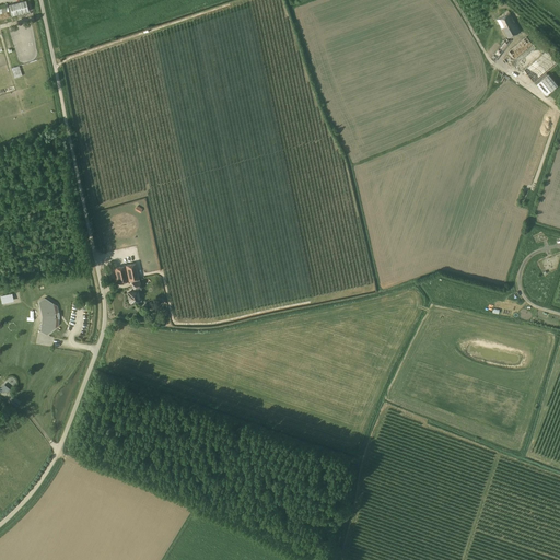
[(12,15),(28,11),(25,0),(9,4),(12,15)]
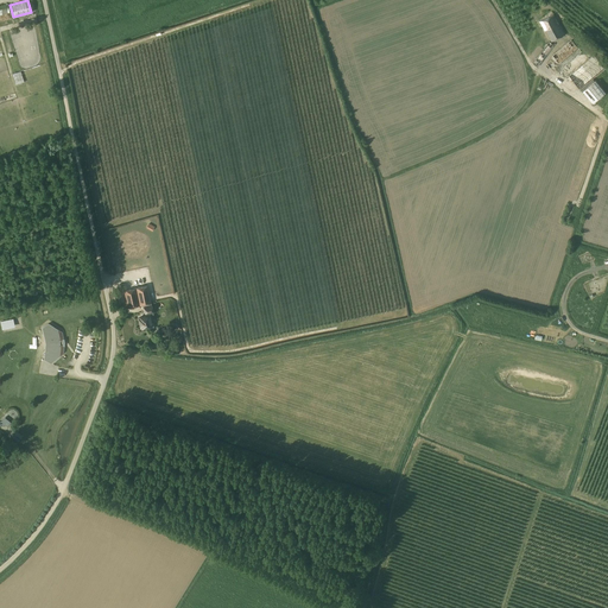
[(540,21),(551,42),(565,35),(553,14),(540,21)]
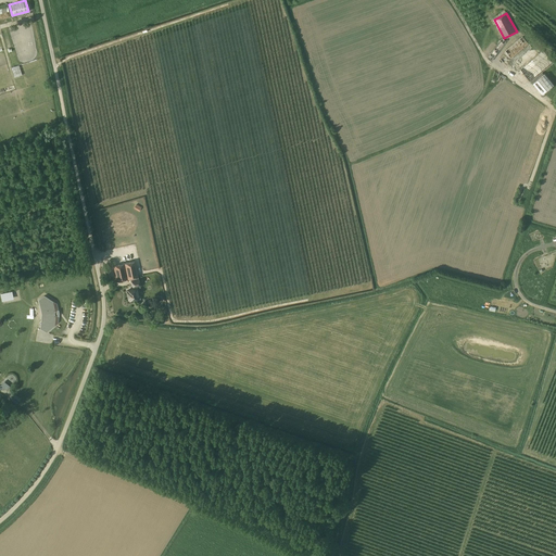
[(522,37),(505,50),(513,61),(530,47),(522,37)]
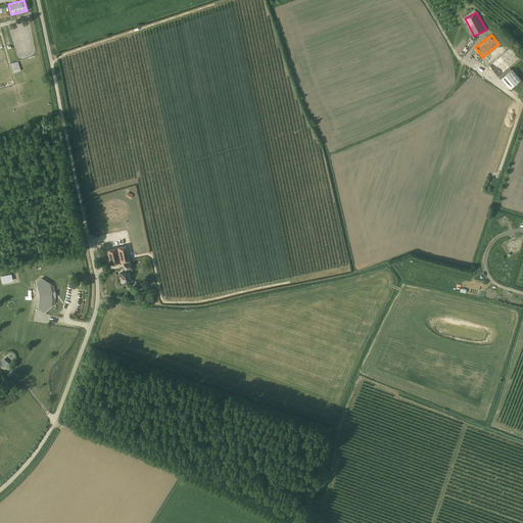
[(472,36),(459,54),(463,57),(476,39),(472,36)]
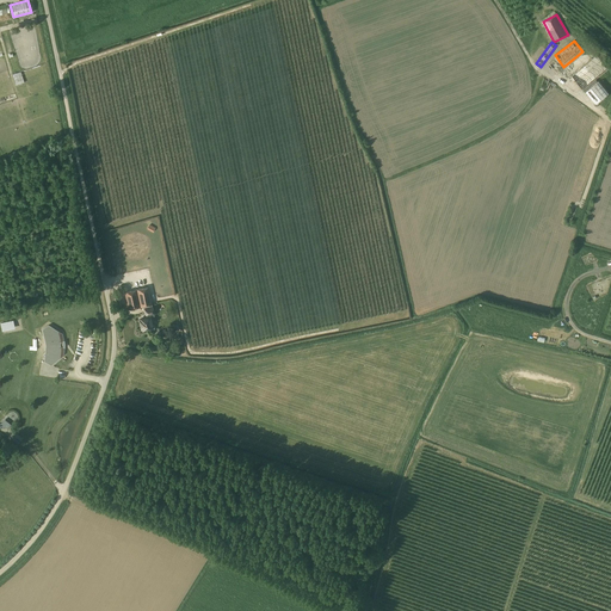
[(608,69),(594,56),(572,76),(584,90),(596,79),(608,69)]
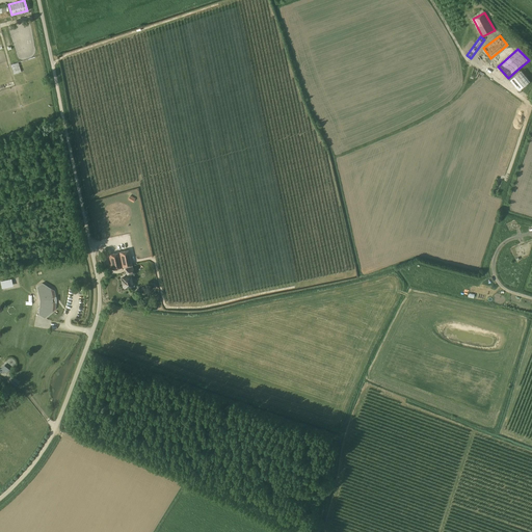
[(33,57),(10,63),(14,74),(22,71),(21,68),(35,63),(33,57)]
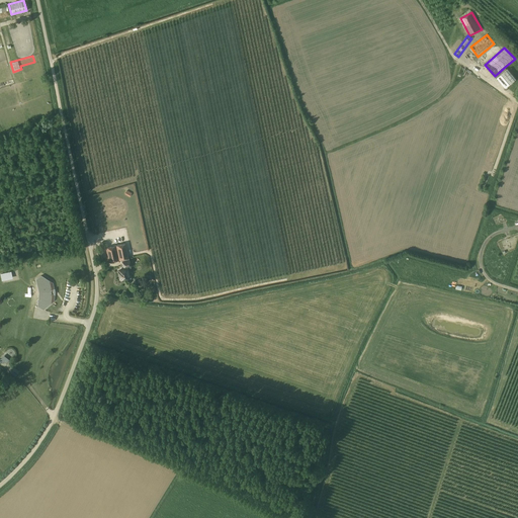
[(507,69),(505,67),(495,76),(497,78),(507,69)]
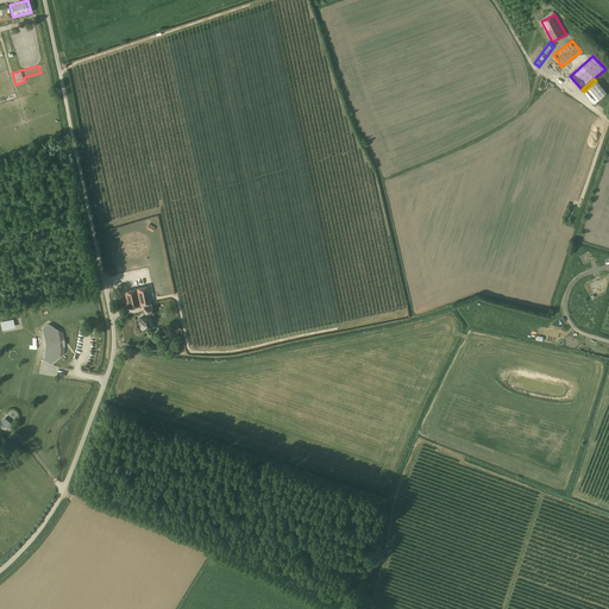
[(597,80),(596,81),(584,92),(583,92),(594,105),(608,93),(597,80)]
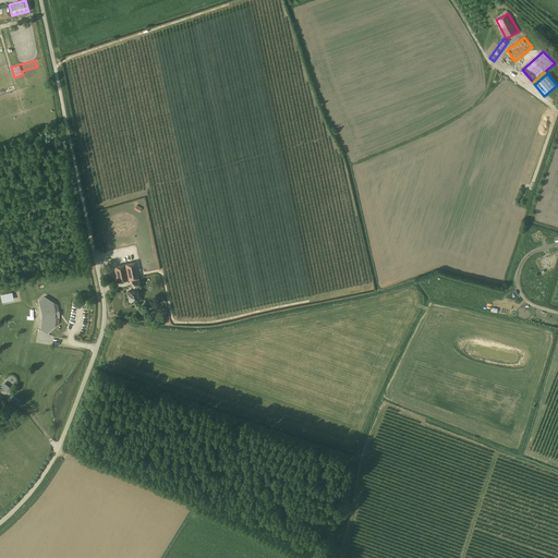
[(135,262),(114,267),(118,282),(132,279),(138,278),(135,262)]
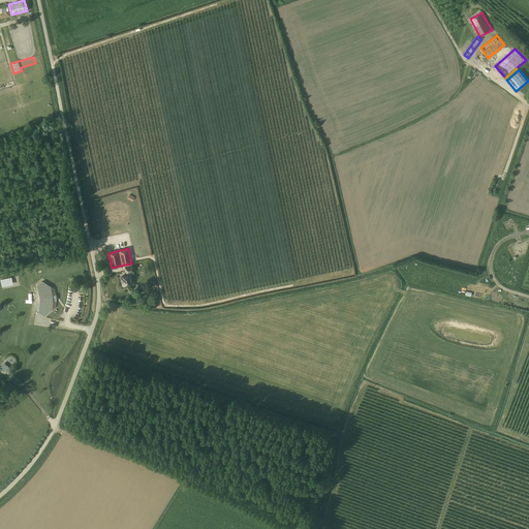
[(131,263),(125,265),(126,267),(127,273),(128,275),(121,276),(123,285),(130,284),(131,285),(134,285),(133,281),(131,282),(130,275),(133,274),(133,272),(132,266),(131,263)]
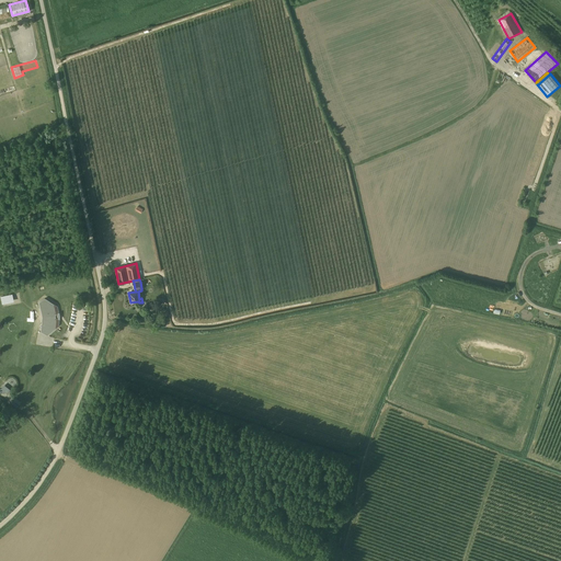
[(20,294),(2,297),(3,306),(21,302),(20,294)]
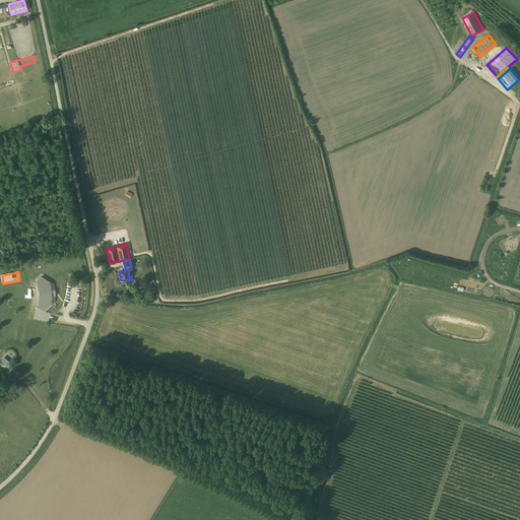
[(53,283),(42,276),(38,280),(40,290),(46,291),(46,295),(41,297),(39,308),(44,311),(54,302),(55,296),(52,295),(51,291),(55,289),(53,283)]
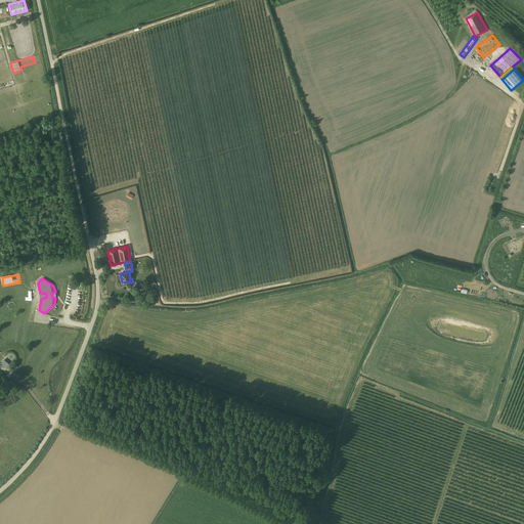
All buildings are outlined.
